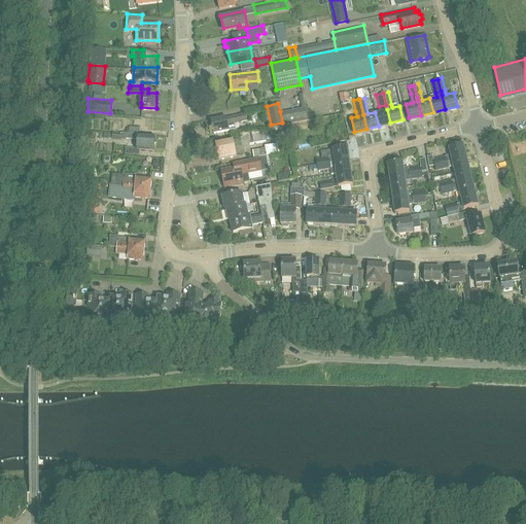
[(380,110),(375,112),(379,126),(390,123),(387,109),(380,110)]
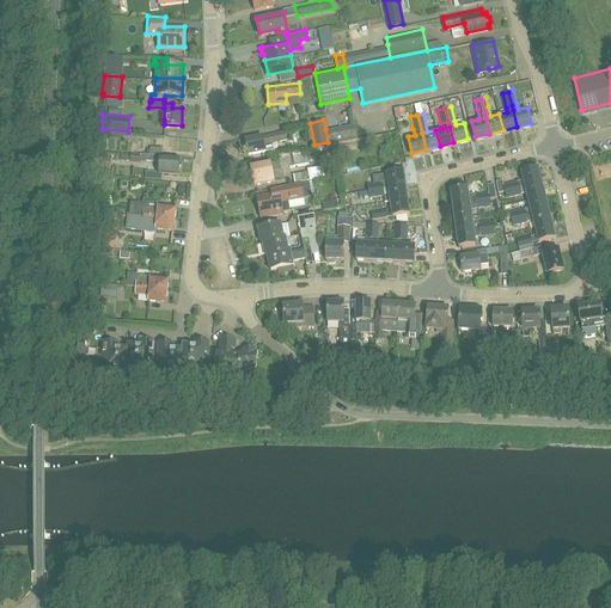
[(286,139),(283,129),(245,137),(248,152),(272,147),(270,142),(286,139)]
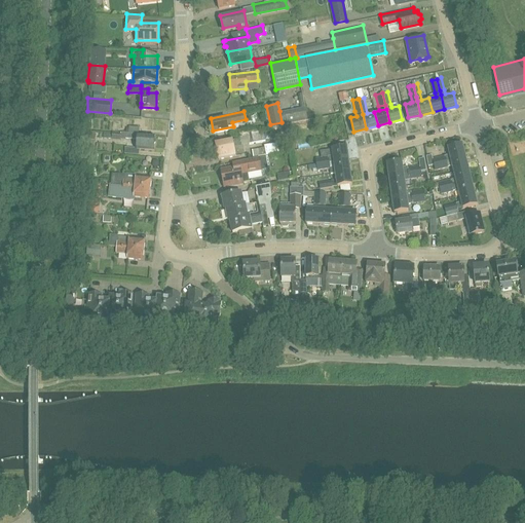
[(259,128),(246,131),(248,142),(261,139),(259,128)]
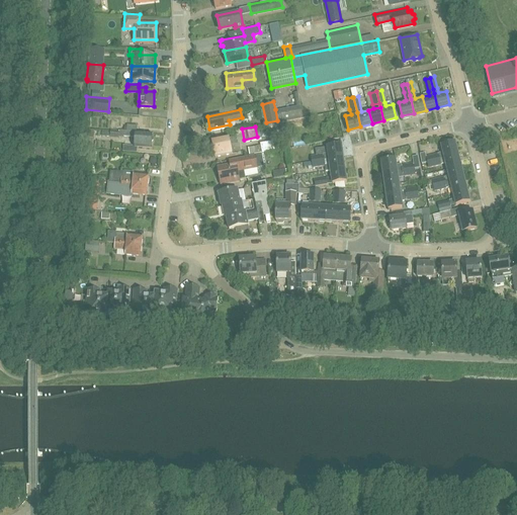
[(122,136),(122,135),(135,136),(134,145),(151,146),(152,140),(152,139),(153,137),(152,136),(152,133),(136,132),(137,130),(125,129),(118,129),(109,127),(109,130),(101,129),(100,134),(108,135),(108,136),(117,136),(118,136),(122,136)]
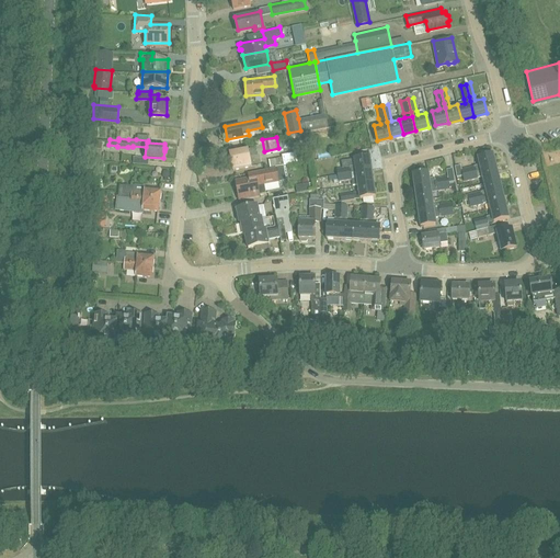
[(247,146),(229,149),(232,167),(250,163),(248,152),(258,151),(256,145),(247,146)]
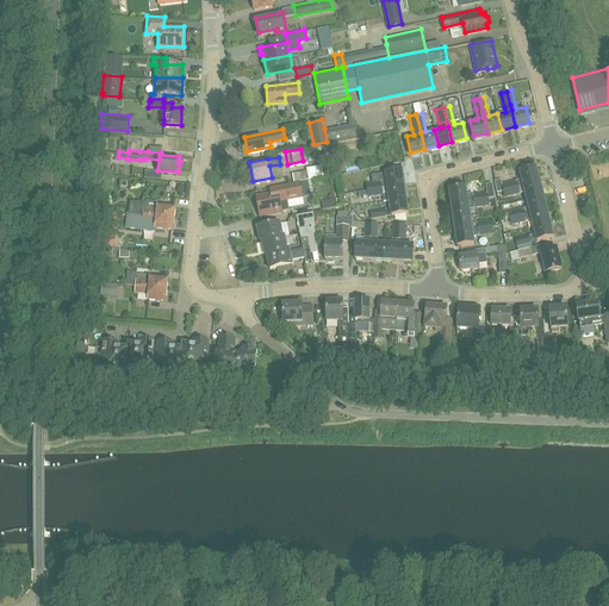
[(291,172),(292,180),(318,175),(328,173),(325,162),(318,163),(318,164),(305,167),(305,168),(291,172)]
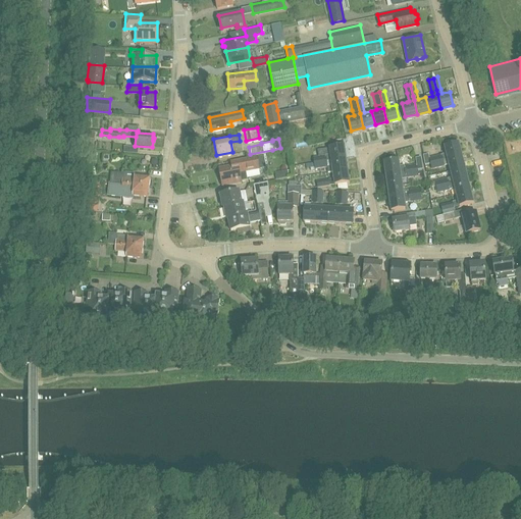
[(440,152),(428,155),(429,160),(461,152),(458,140),(445,144),(447,151),(440,152)]
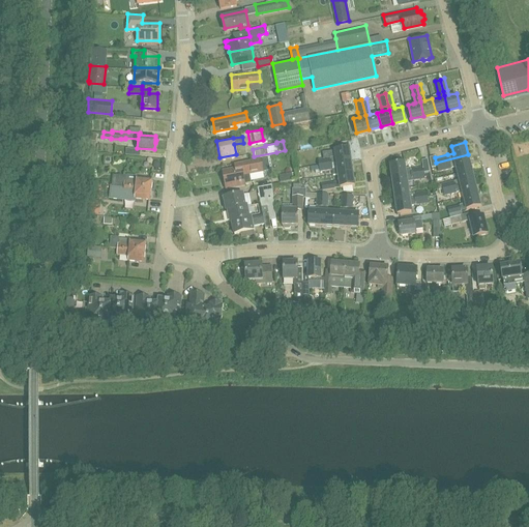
[(321,156),(318,157),(318,164),(350,158),(348,146),(333,148),(334,154),(321,156)]
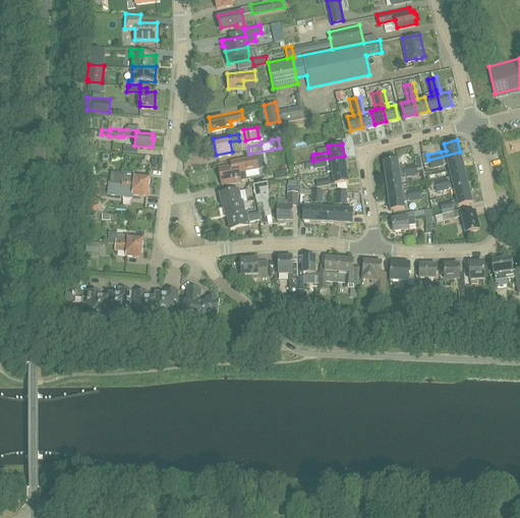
[(230,163),(218,165),(221,183),(240,179),(240,178),(246,176),(245,168),(258,166),(265,165),(262,152),(229,159),(230,163)]
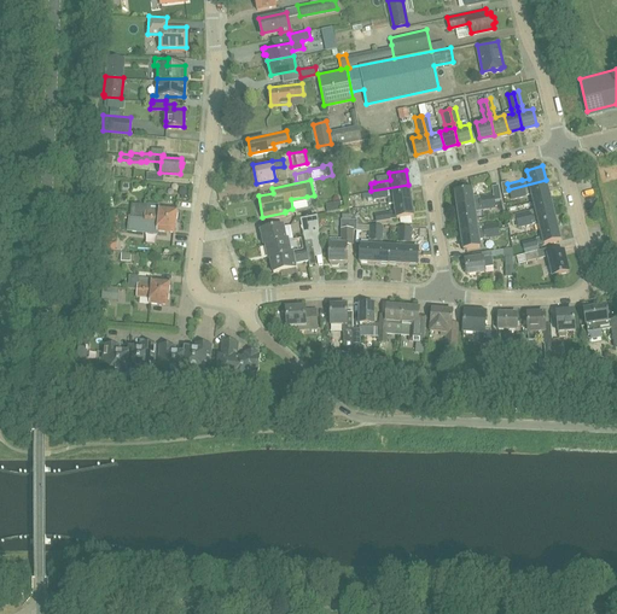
[(546,180),(508,189),(508,191),(510,194),(531,189),(534,198),(549,194),(546,180)]
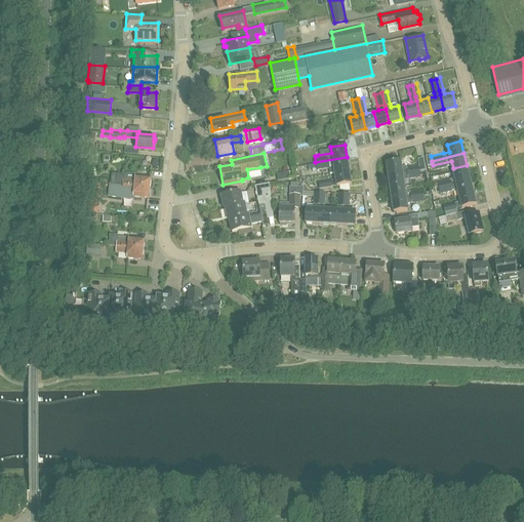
[(400,158),(387,160),(388,172),(402,170),(418,168),(425,167),(422,156),(416,157),(417,163),(406,165),(405,164),(401,165),(400,158)]
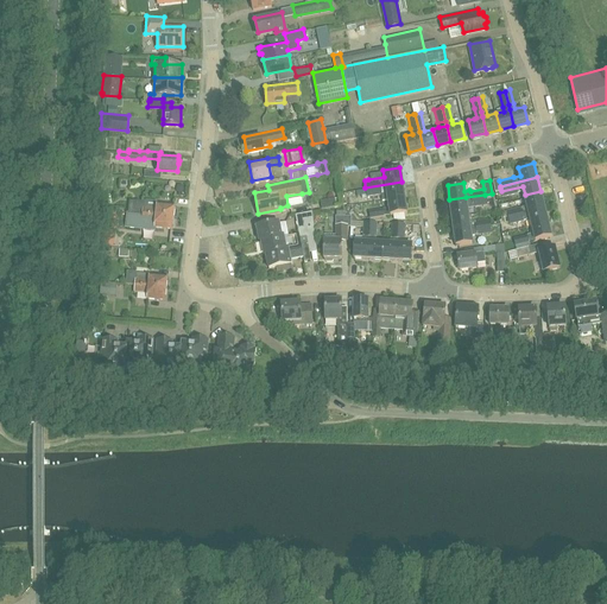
[(402,182),(365,188),(366,195),(386,191),(387,198),(404,196),(402,182)]
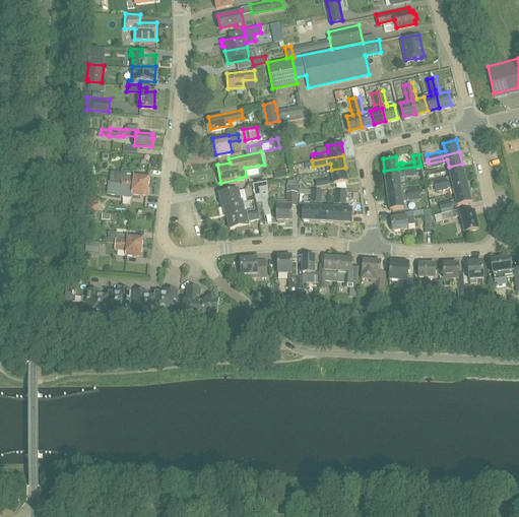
[(444,176),(433,178),(433,179),(434,183),(446,180),(451,178),(465,175),(462,164),(449,167),(450,174),(444,176)]
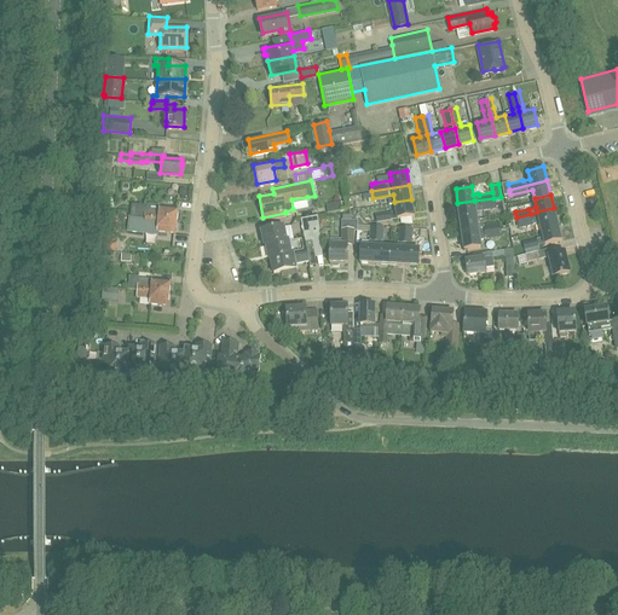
[(474,201),(457,203),(460,218),(477,215),(475,207),(495,203),(494,198),(474,201)]
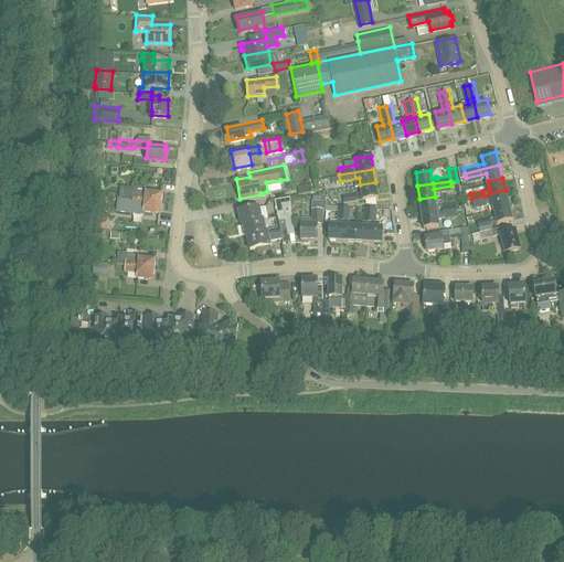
[(361,192),(342,194),(343,201),(376,195),(375,182),(360,184),(361,192)]
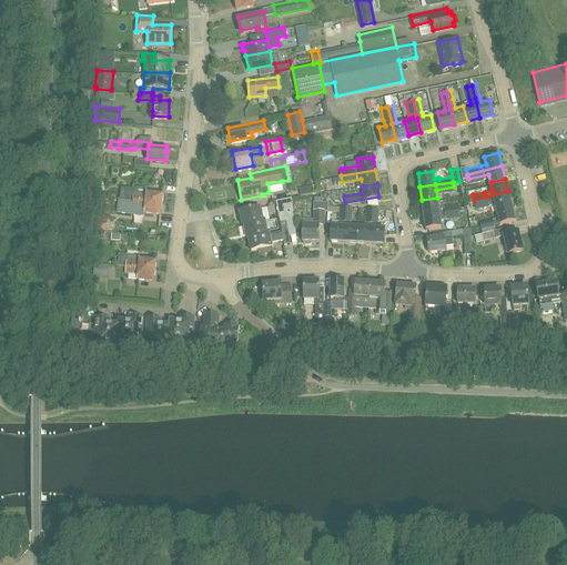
[(120,184),(118,197),(131,198),(161,201),(162,190),(145,188),(145,187),(134,184),(134,187),(120,184)]
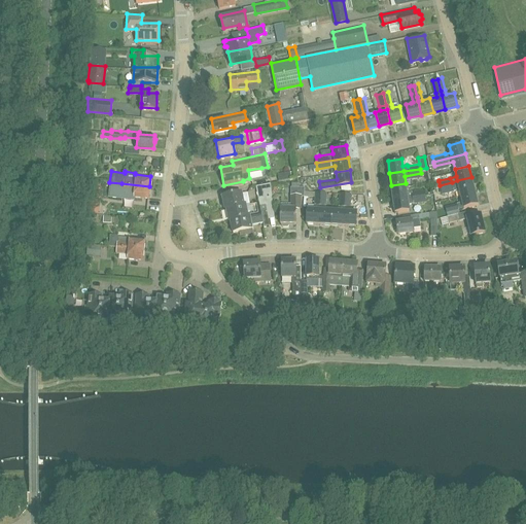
[(452,182),(440,185),(440,186),(441,189),(458,185),(460,193),(475,189),(471,177),(457,180),(452,182)]
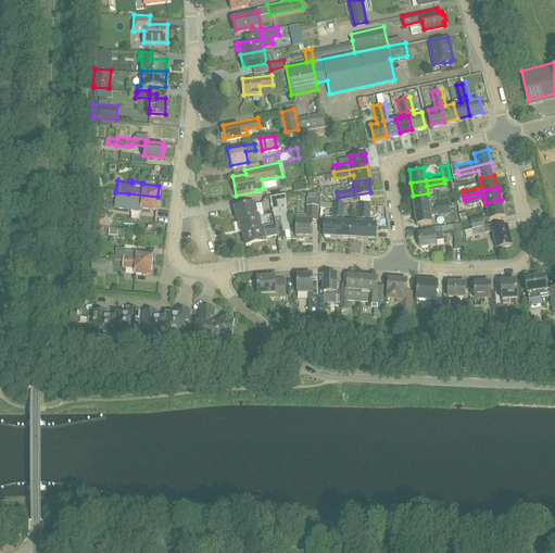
[(269,193),(272,208),(278,206),(277,199),(286,198),(285,191),(269,193)]
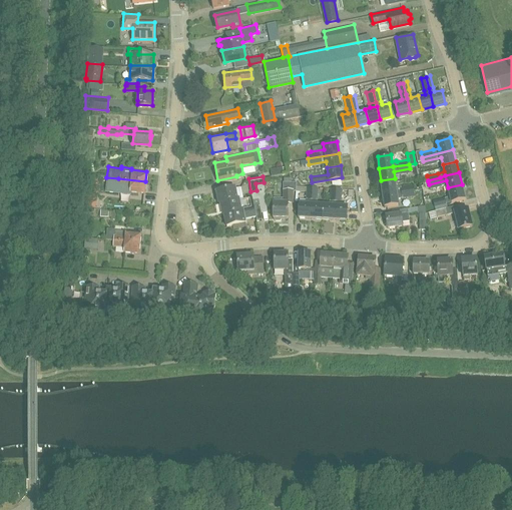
[(106,177),(105,191),(128,193),(129,190),(144,192),(145,181),(118,178),(106,177)]
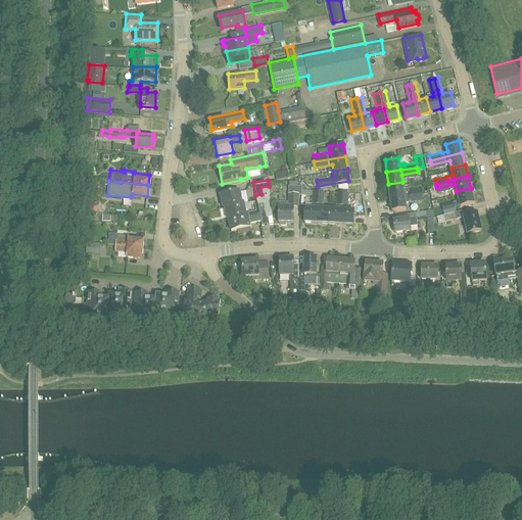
[(402,182),(388,184),(390,195),(408,193),(420,191),(420,187),(404,189),(402,182)]
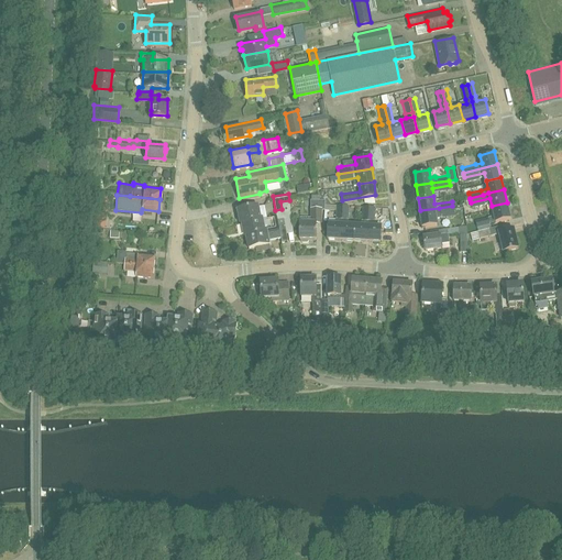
[(299,220),(299,237),(300,237),(300,239),(302,240),(307,240),(309,238),(308,237),(316,237),(316,221),(316,217),(321,217),(321,207),(323,206),(323,208),(324,208),(324,197),(323,197),(319,197),(311,197),(309,197),(310,215),(299,216),(300,220),(299,220)]
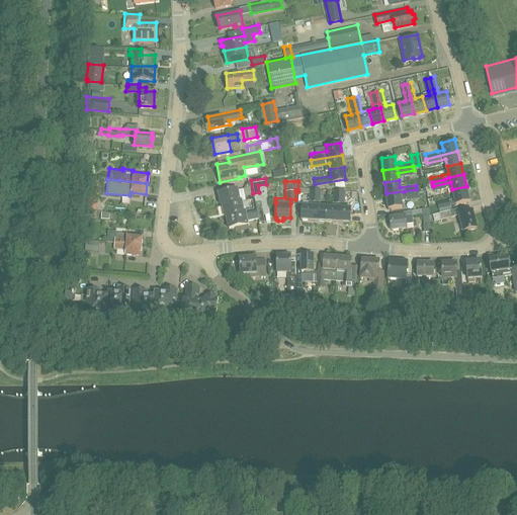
[(309,186),(304,186),(299,181),(298,181),(298,191),(300,191),(309,191),(308,203),(302,203),(300,218),(314,218),(315,186),(309,186)]
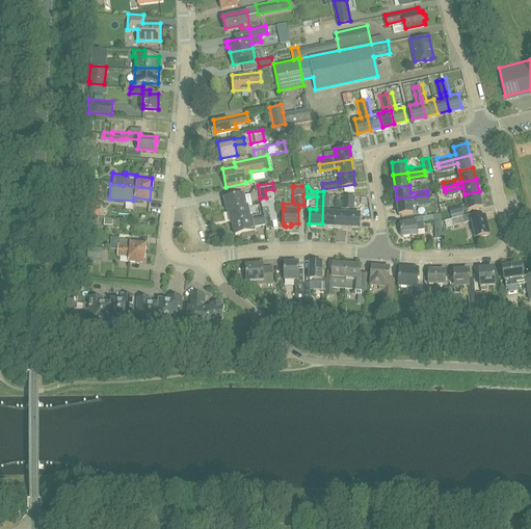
[(89,203),(88,213),(98,214),(99,204),(101,190),(91,189),(89,203)]
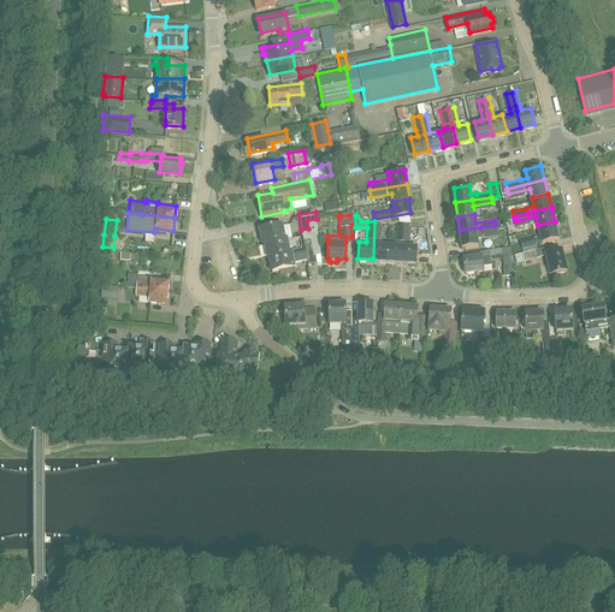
[(301,230),(303,237),(311,236),(318,235),(317,219),(307,220),(308,229),(301,230)]
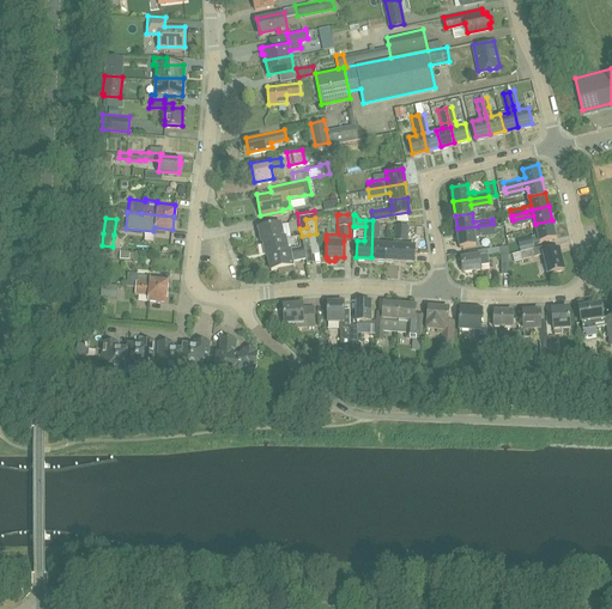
[(385,259),(386,242),(379,242),(379,221),(373,220),(371,257),(385,259)]
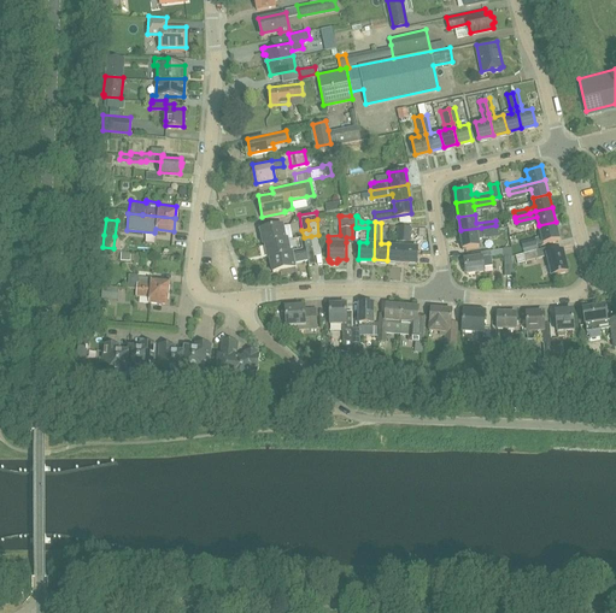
[(534,236),(520,240),(522,245),(535,241),(543,240),(559,235),(556,222),(539,225),(541,234),(534,236)]
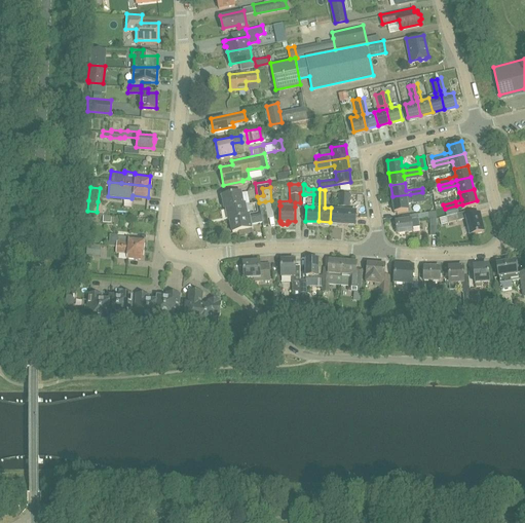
[(221,193),(223,207),(245,202),(245,201),(242,202),(240,190),(221,193)]
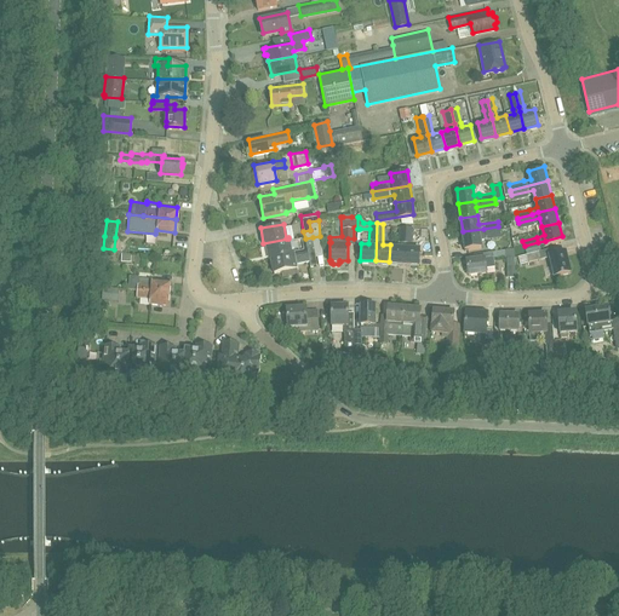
[(299,239),(296,224),(288,225),(293,241),(299,239)]
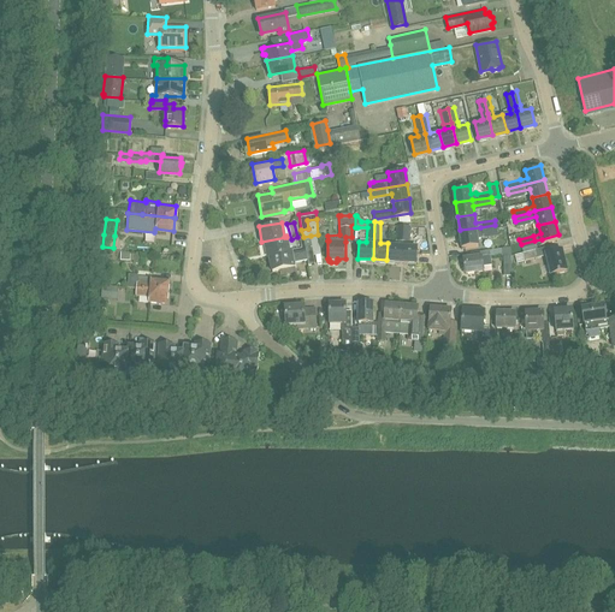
[(401,260),(403,223),(396,223),(395,243),(388,243),(386,260),(401,260)]
